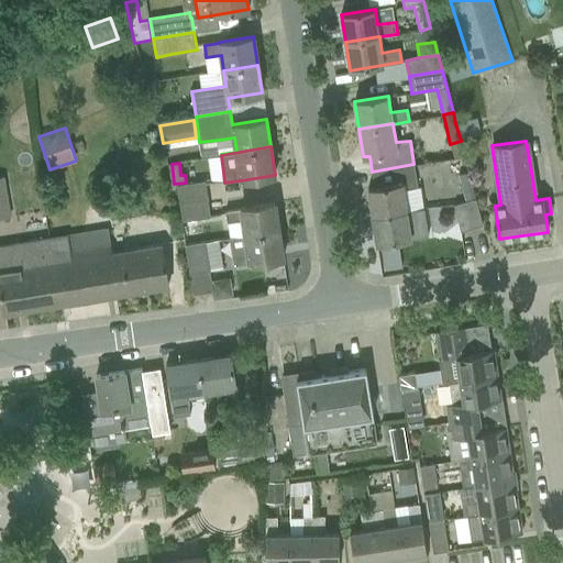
[(417,186),(414,164),(372,172),(374,187),(368,188),(373,216),(406,211),(403,188),(417,186)]
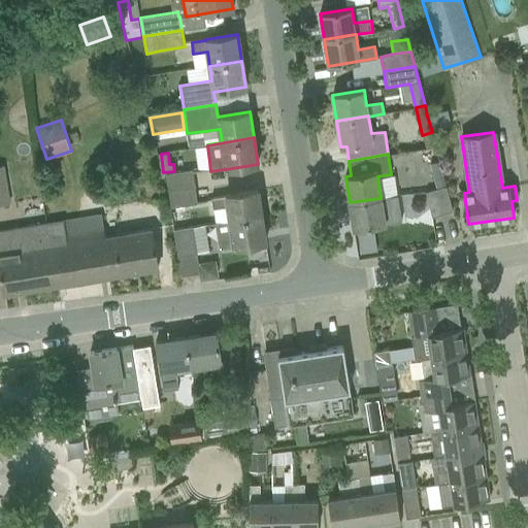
[(430,164),(436,189),(447,186),(440,162),(430,164)]
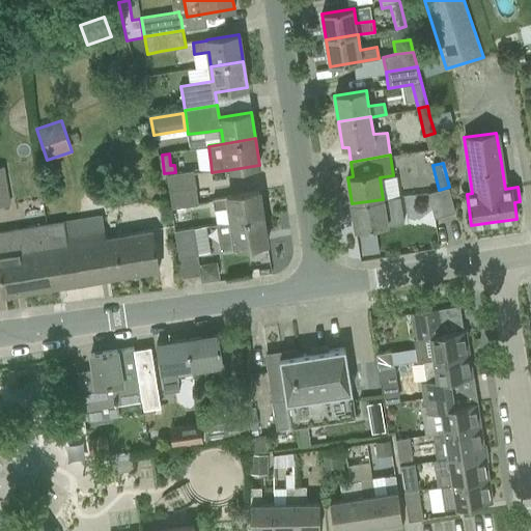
[(196,189),(194,170),(167,174),(170,193),(196,189)]
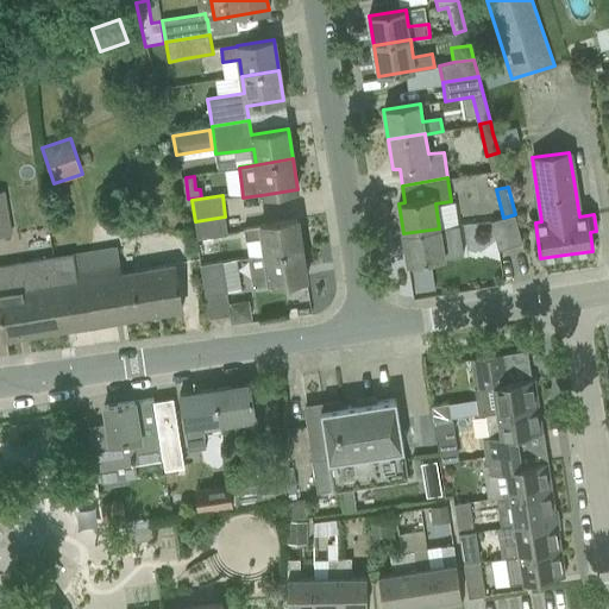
[(0,237),(13,236),(8,208),(0,208),(0,237)]
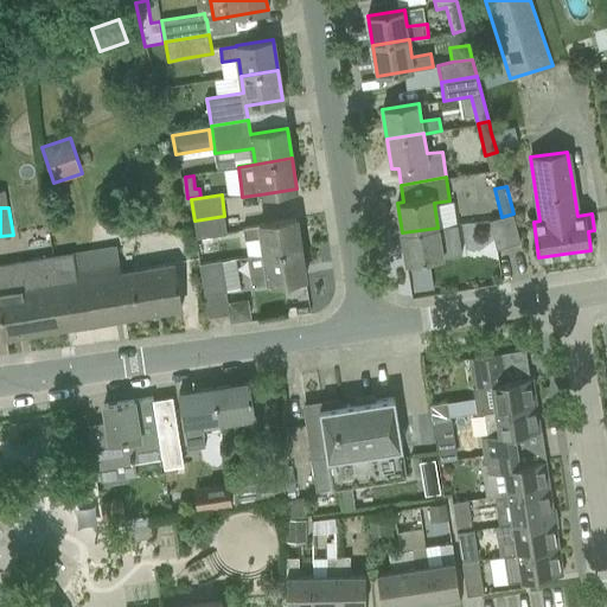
[(513,213),(502,217),(489,221),(496,249),(521,243),(513,213)]
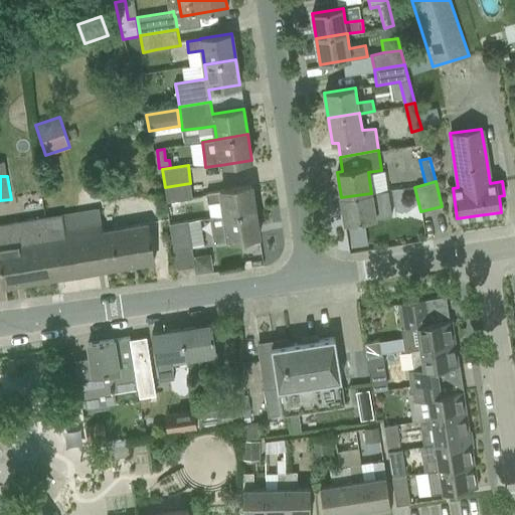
[(190,183),(165,187),(167,201),(192,198),(190,183)]
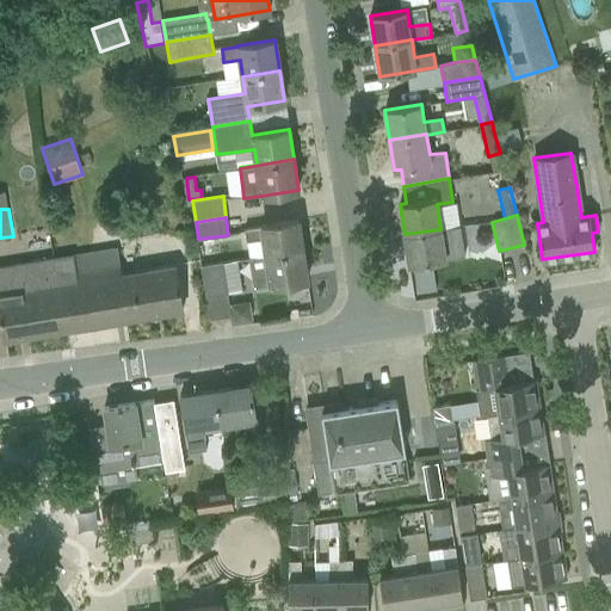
[(250,259),(303,251),(298,220),(260,226),(260,227),(244,229),(246,242),(261,240),(264,255),(250,258),(250,259)]
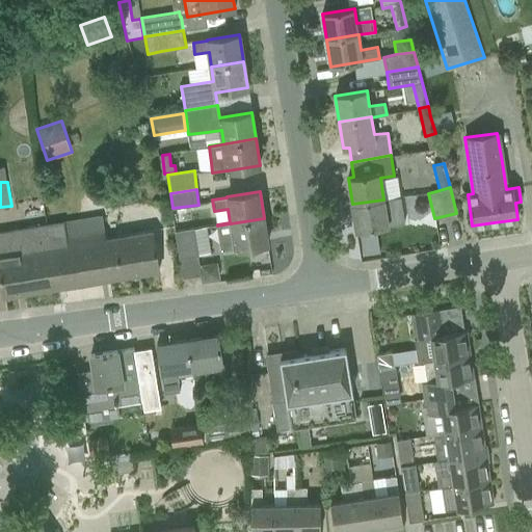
[(388,225),(383,200),(352,204),(356,231),(388,225)]
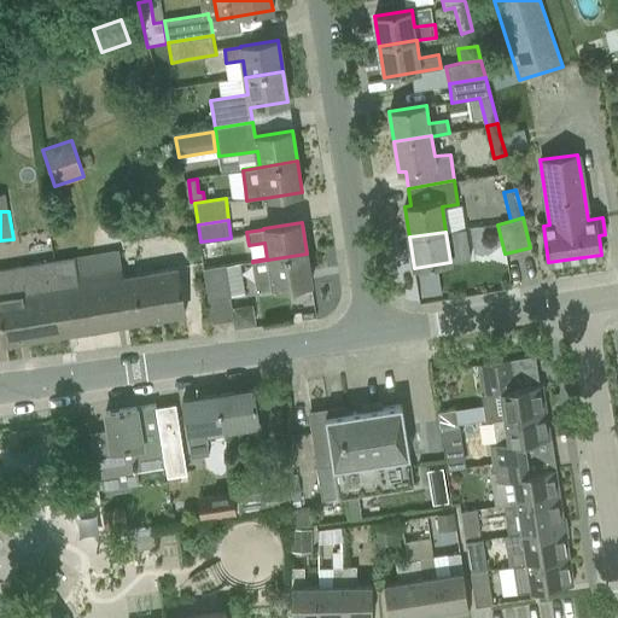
[(203,245),(205,261),(217,260),(216,244),(203,245)]
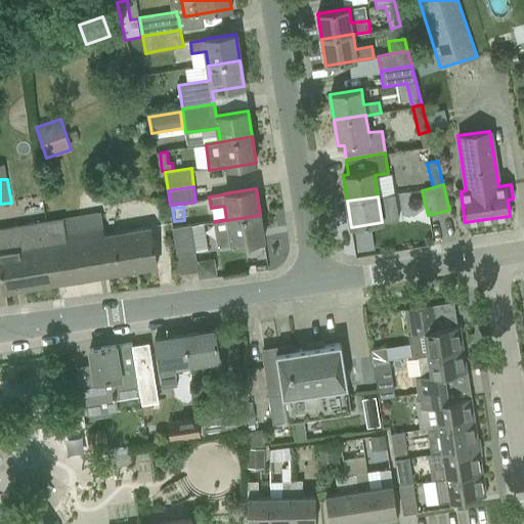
[(57,244),(63,282),(155,267),(157,267),(150,227),(104,235),(101,213),(46,222),(50,245),(57,244)]
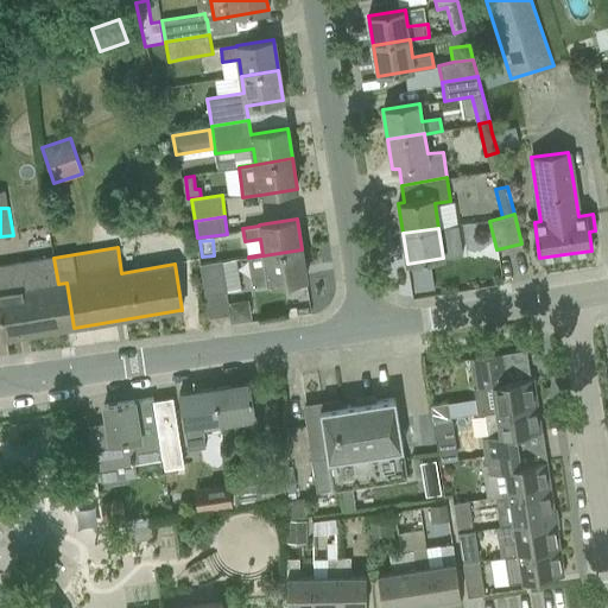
[(302,249),(248,258),(253,286),(268,284),(268,285),(306,279),(302,249)]
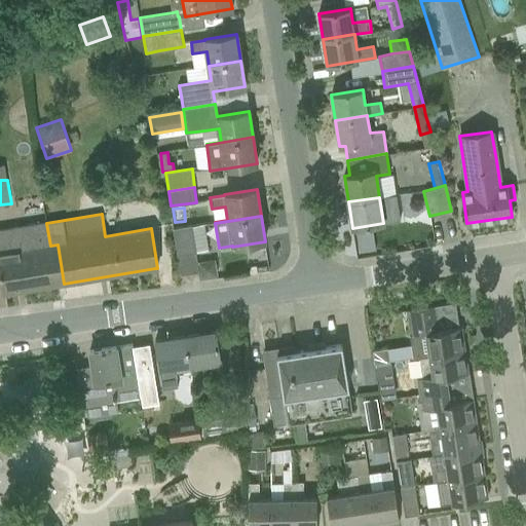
[(0,230),(0,265),(4,294),(6,293),(64,284),(58,245),(50,246),(46,223),(0,230)]
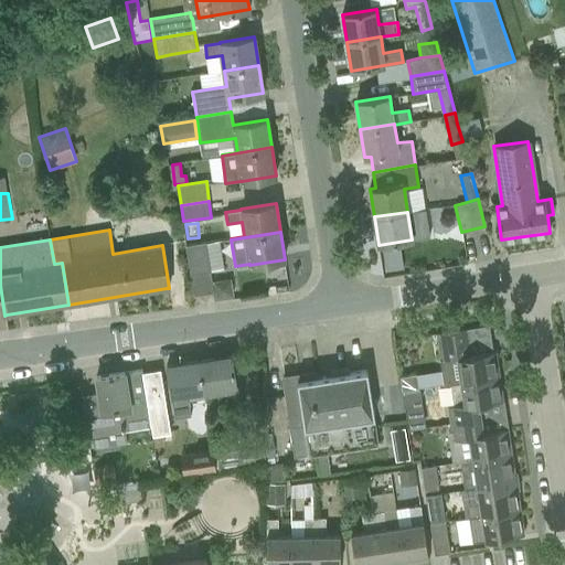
[(220,241),(185,245),(190,274),(211,270),(206,247),(221,246),(220,241)]
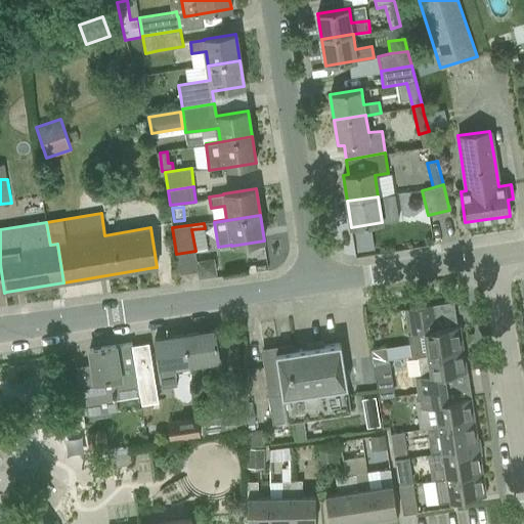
[(216,274),(214,259),(199,261),(201,277),(216,274)]
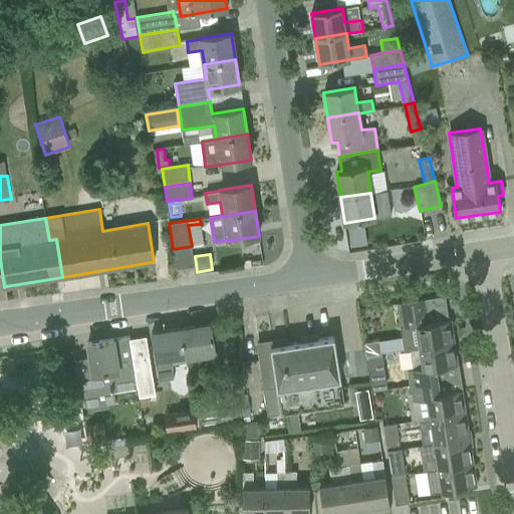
[(428,323),(426,311),(424,299),(398,303),(402,328),(405,350),(420,347),(454,342),(451,319),(428,323)]
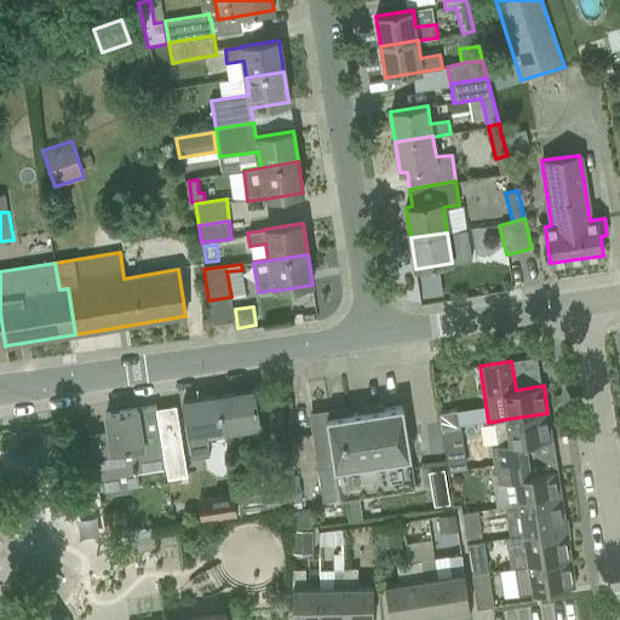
[(253,390),(218,396),(227,449),(262,443),(253,390)]
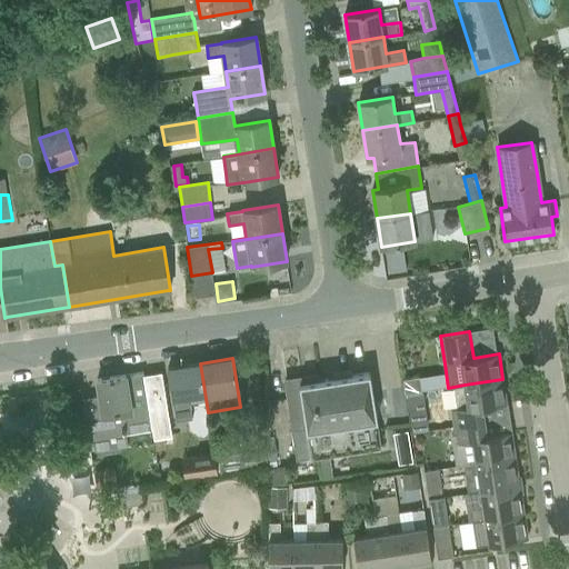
[(205,395),(207,412),(208,412),(200,363),(168,368),(176,418),(192,415),(189,398),(205,395)]
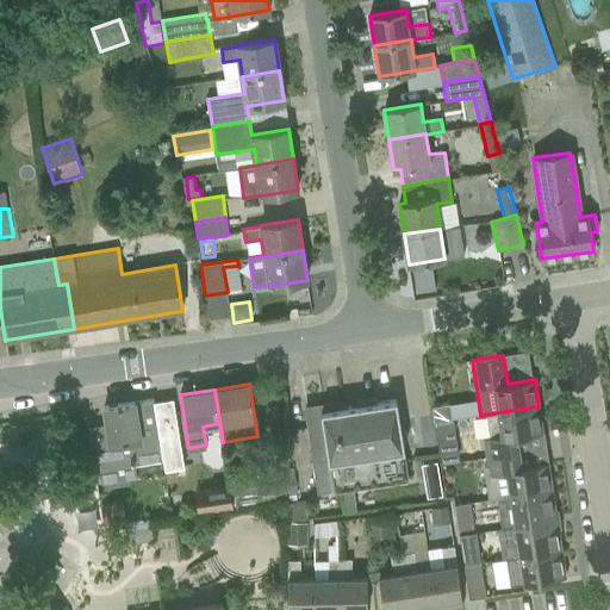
[(135,402),(104,406),(112,460),(98,461),(101,483),(137,477),(135,465),(163,460),(157,425),(154,399),(143,400),(143,403),(135,404),(135,402)]
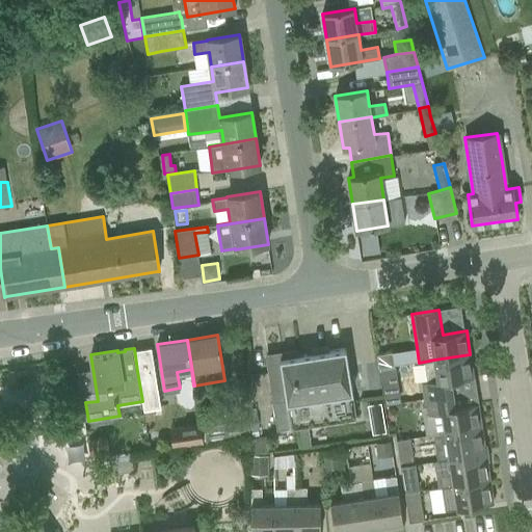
[(356,419),(348,366),(346,348),(280,358),(281,364),(267,366),(272,401),(272,402),(277,430),(291,428),(291,429),(356,419)]
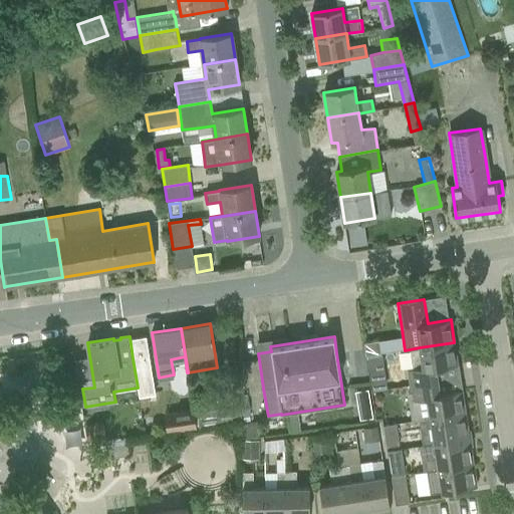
[(420,347),(423,366),(407,370),(409,386),(438,380),(436,368),(458,365),(454,342),(420,347)]
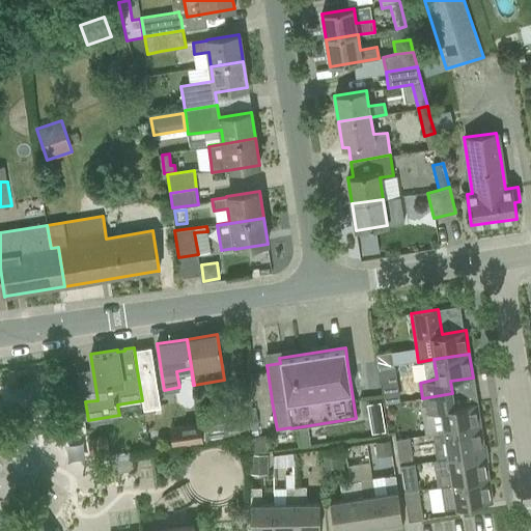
[(137,370),(142,400),(143,410),(161,406),(155,368),(137,370)]
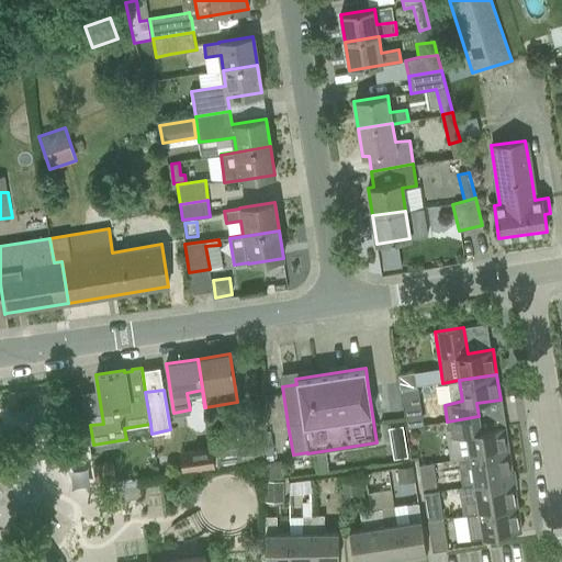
[(420,408),(405,411),(407,426),(424,424),(420,408)]
